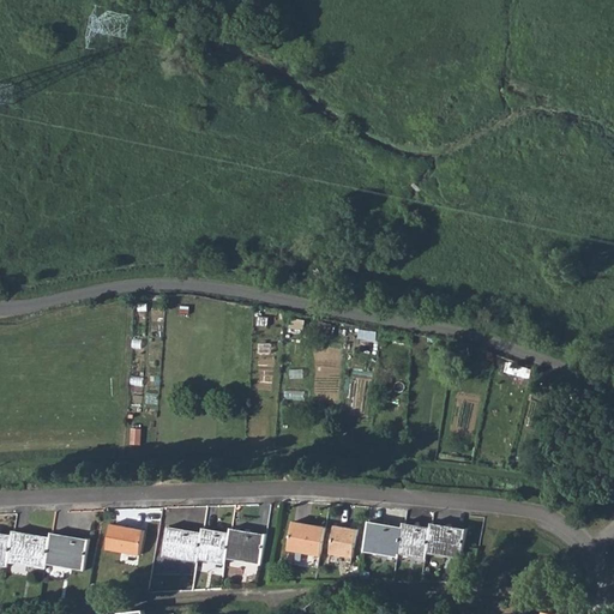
[(284,318),(263,313),(260,324),(284,329),(284,324),(284,318)]
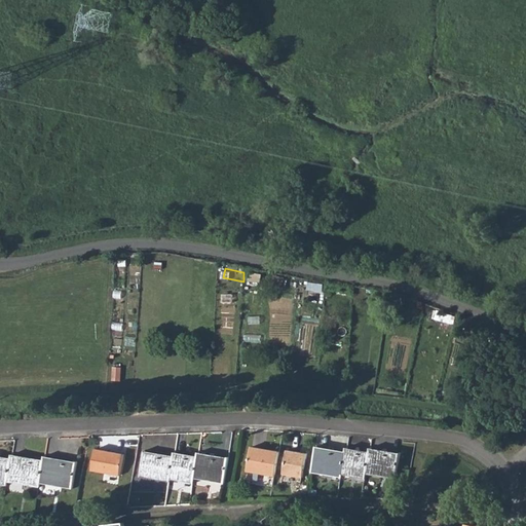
[(253,271),(245,269),(243,272),(243,277),(252,278),(253,271)]
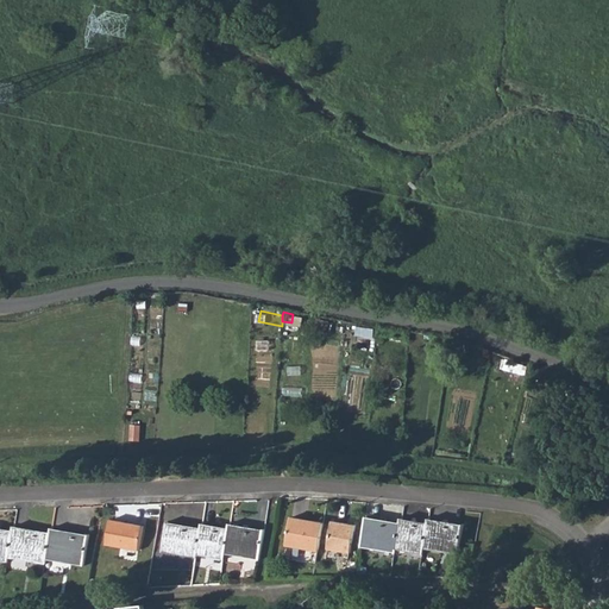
[(434,341),(434,344),(429,343),(427,350),(433,351),(433,353),(445,355),(446,344),(434,341)]
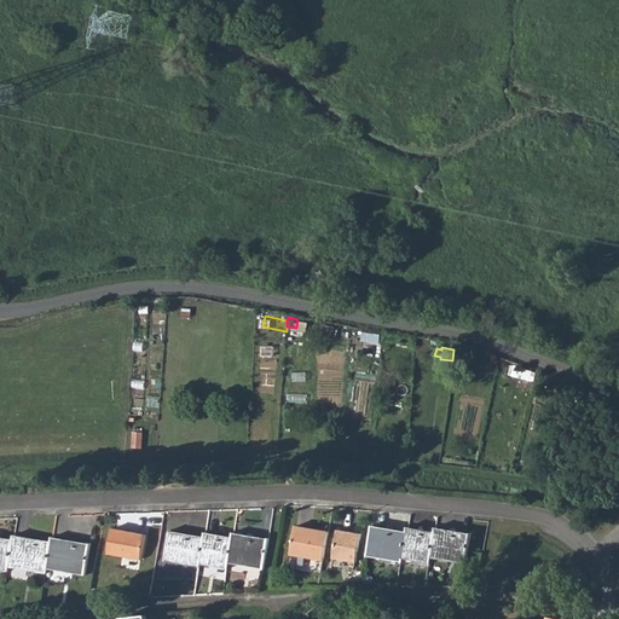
[(461,362),(463,351),(453,350),(452,360),(461,362)]
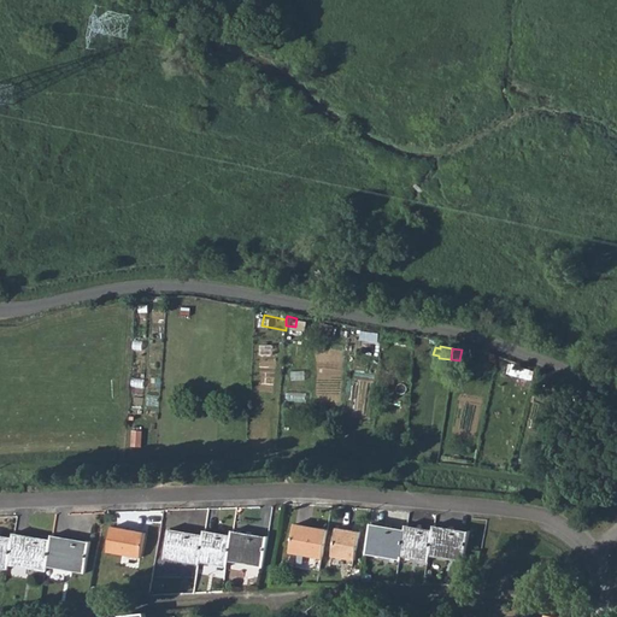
[(268,535),(270,517),(262,516),(259,534),(268,535)]
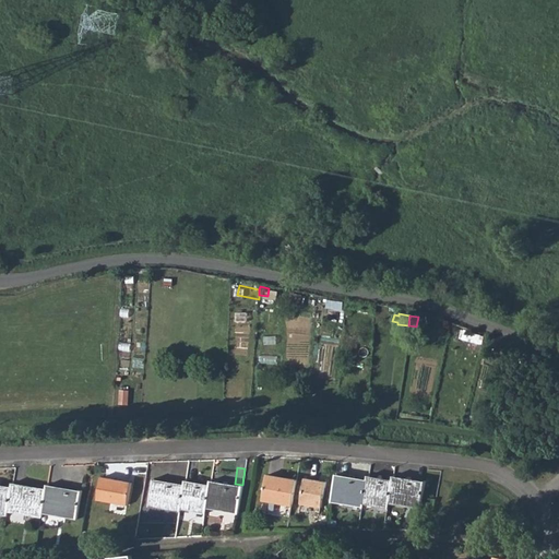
[(292,506),(296,480),(266,474),(261,499),(292,506)]
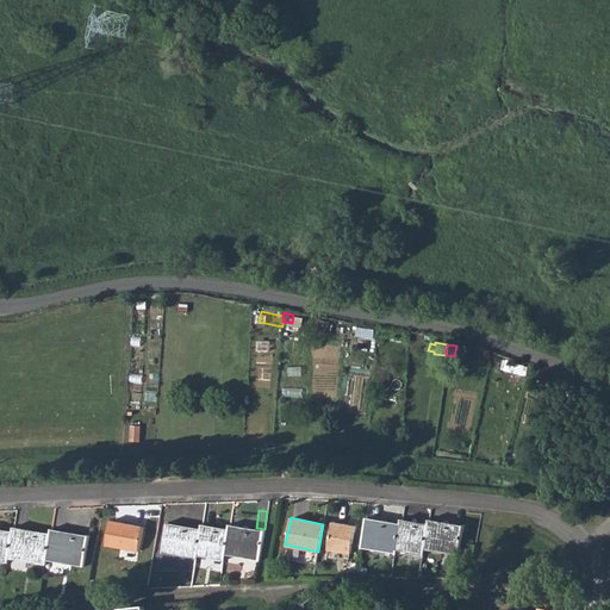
[(143,523),(111,518),(106,542),(139,548),(143,523)]
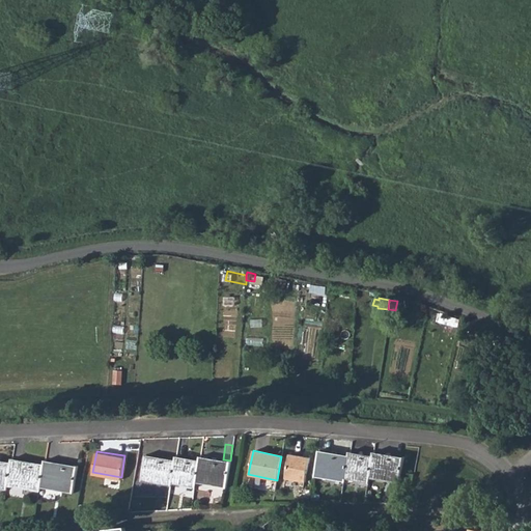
[(348,456),(318,451),(315,473),(330,475),(329,477),(344,480),(345,476),(348,456)]
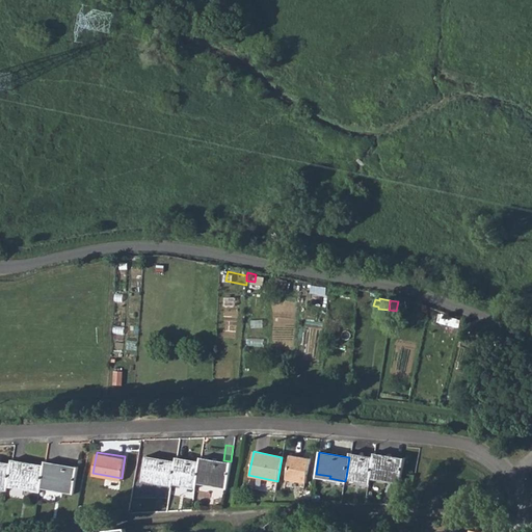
[(346,477),(369,481),(370,477),(373,457),(350,453),(349,457),(346,477)]
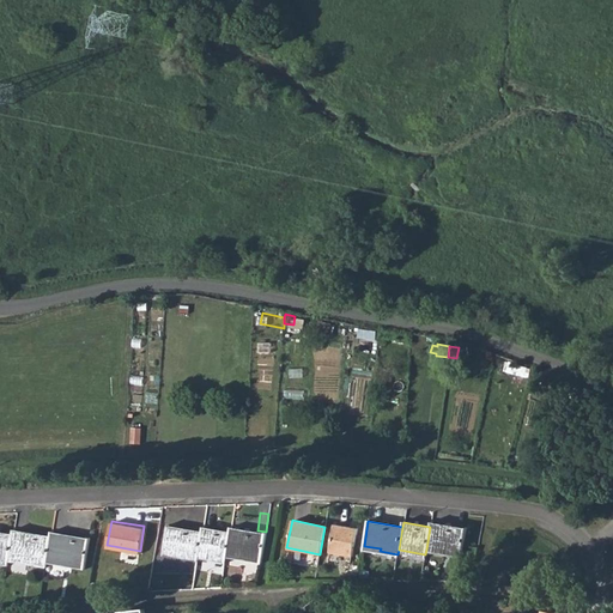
[(426,550),(462,556),(467,529),(431,523),(430,527),(426,550)]
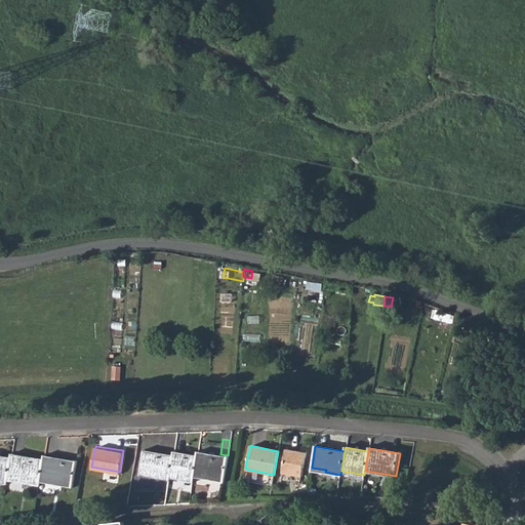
[(306,452),(286,449),(282,473),(301,477),(306,452)]
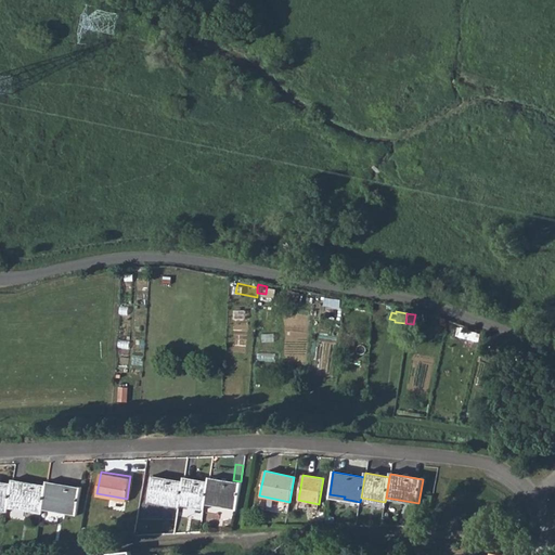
[(149,501),(179,507),(180,503),(183,481),(153,476),(149,501)]
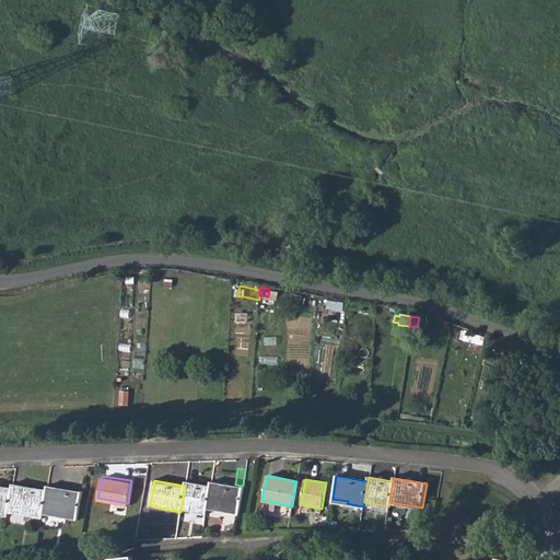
[(182,508),(206,512),(207,508),(210,487),(186,482),(185,486),(182,508)]
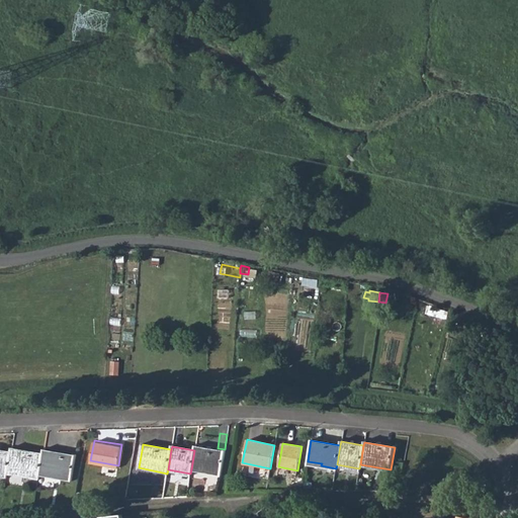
[(191,469),(221,475),(225,451),(195,446),(194,450),(191,469)]
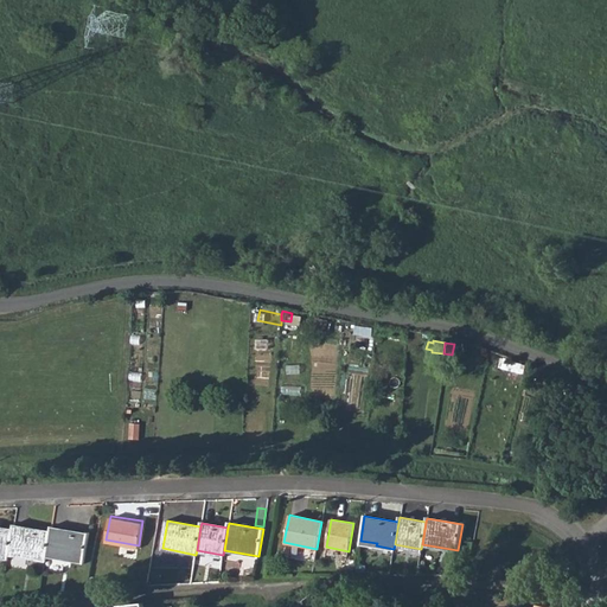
[(8,554),(45,561),(46,556),(51,531),(13,525),(13,530),(8,554)]
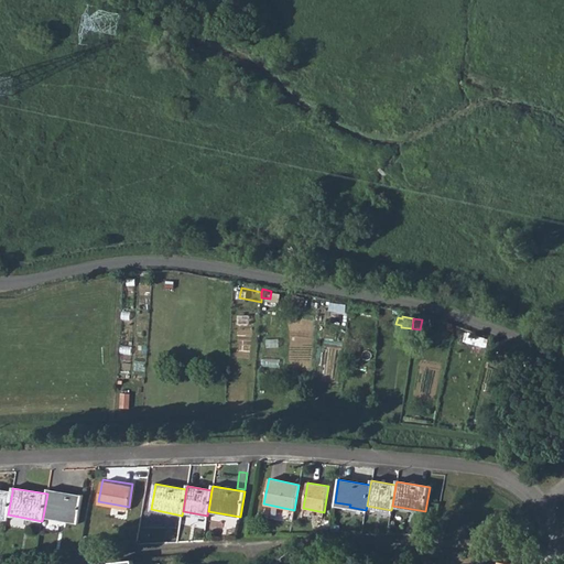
[(0,518),(8,519),(8,514),(12,492),(0,490),(0,518)]
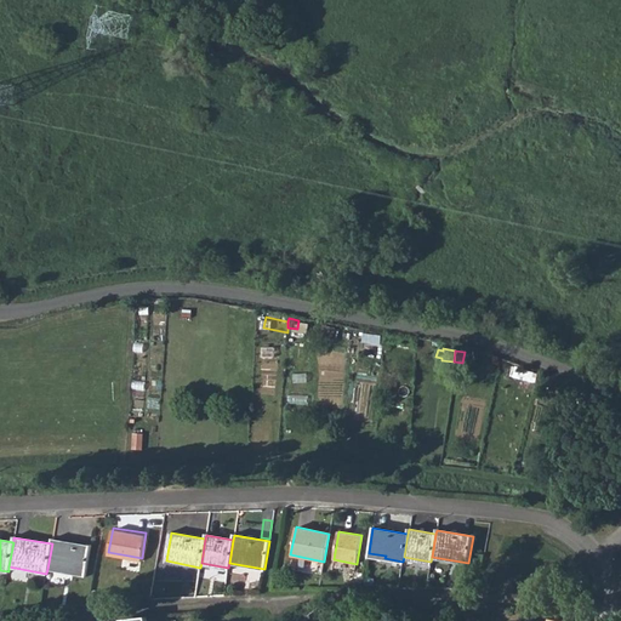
[(47,569),(86,575),(91,546),(52,540),(52,543),(47,569)]
